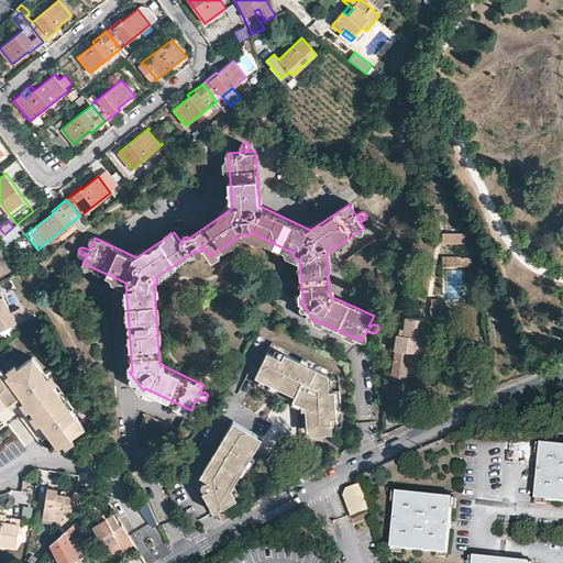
[(77,227),(73,221),(58,233),(63,239),(77,227)]
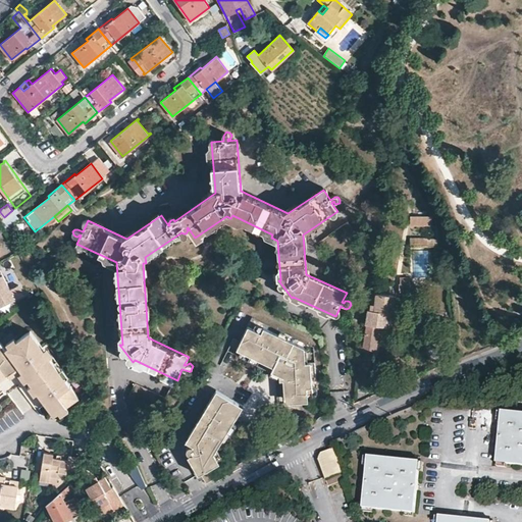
[(4,217),(2,219),(5,226),(17,217),(12,210),(4,217)]
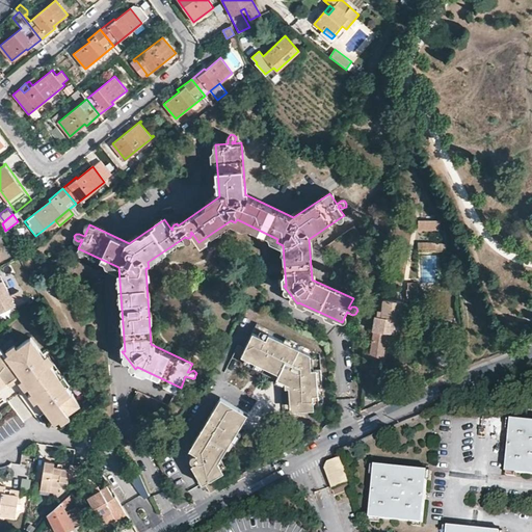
[(441,220),(419,220),(419,231),(441,231),(441,220)]
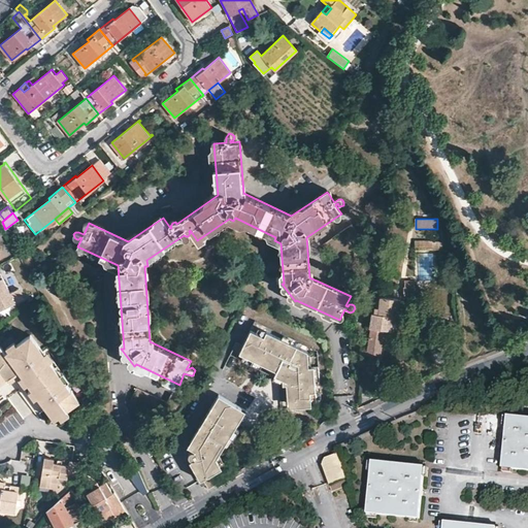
[(361,236),(353,225),(325,243),(333,255),(361,236)]
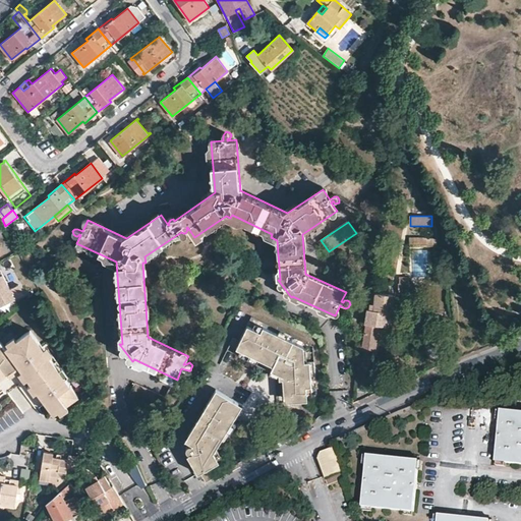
[(426,237),(410,237),(409,246),(437,246),(437,238),(426,238),(426,237)]
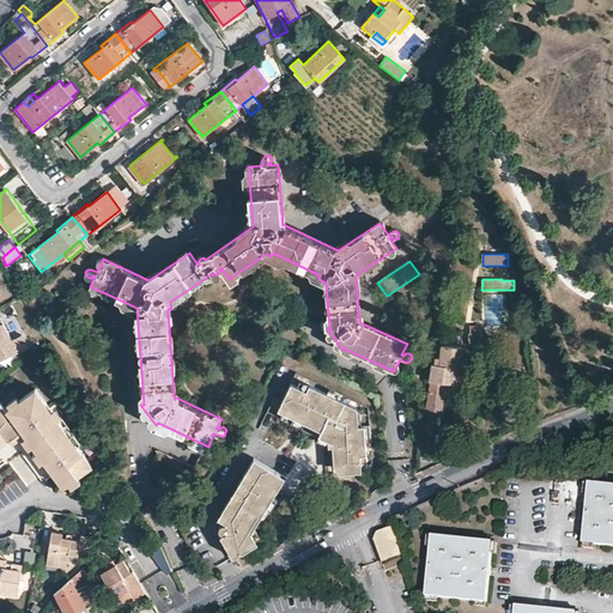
[(0,359),(28,346),(22,334),(12,339),(0,315),(0,359)]
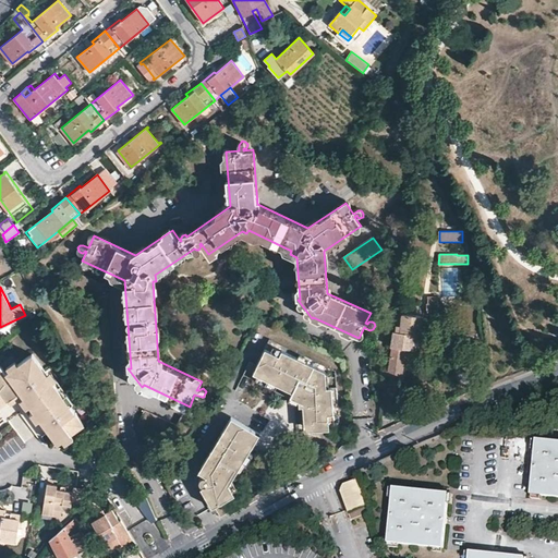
[(444,303),(438,303),(437,295),(427,296),(428,303),(426,303),(427,316),(445,315),(444,303)]
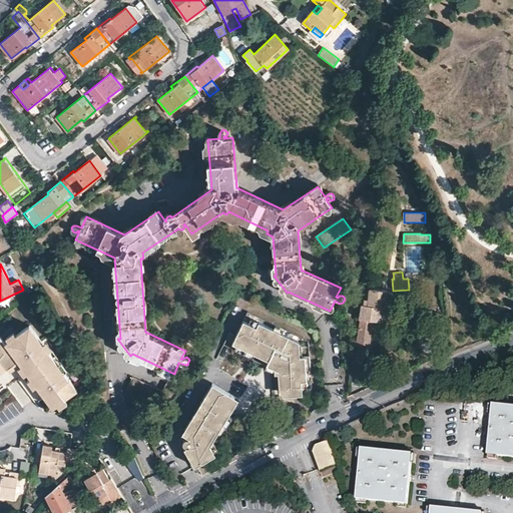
[(386,318),(389,291),(378,290),(379,288),(370,287),(368,305),(361,304),(359,317),(361,318),(360,318),(357,345),(370,347),(371,340),(373,320),(381,321),(386,318)]
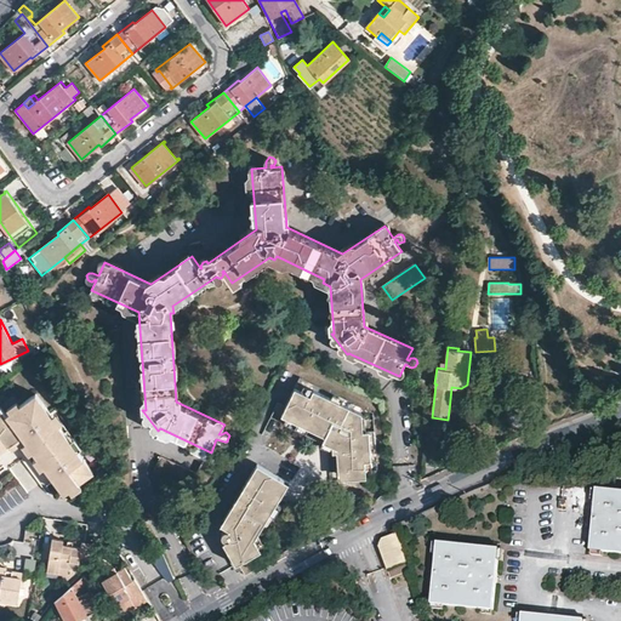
[(377,476),(374,411),(301,375),(286,404),(279,400),(272,414),(280,417),(283,412),(325,434),(323,439),(332,444),(332,450),(336,450),(337,468),(347,467),(347,477),(377,476)]
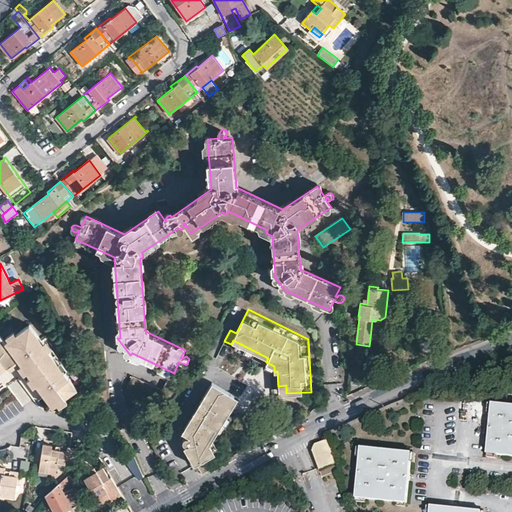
[(77,388),(23,316),(0,333),(0,364),(3,362),(6,367),(7,366),(15,361),(18,359),(13,352),(17,349),(25,359),(20,362),(37,385),(41,382),(49,392),(44,395),(52,406),(65,397),(77,388)]
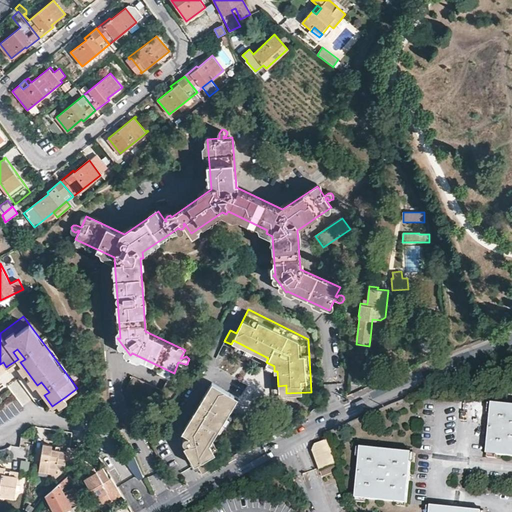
[(18,359),(20,362),(25,359),(17,349),(13,352),(18,359)]
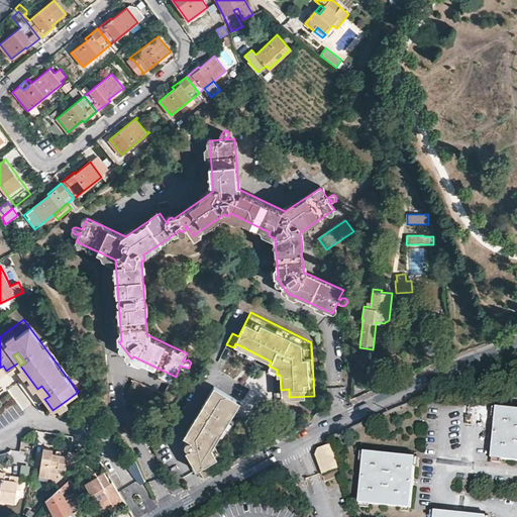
[(15,365),(7,370),(9,374),(17,368),(15,365)]
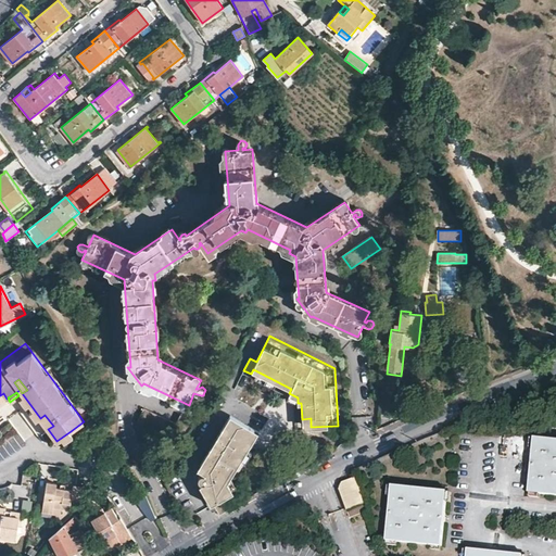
[(12,406),(1,414),(4,418),(7,417),(9,418),(20,411),(16,406),(14,408),(12,406)]
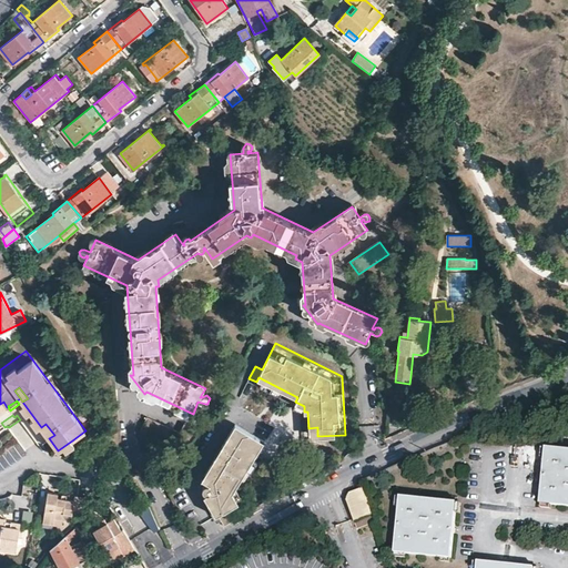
[(174,446),(180,433),(145,416),(140,428),(174,446)]
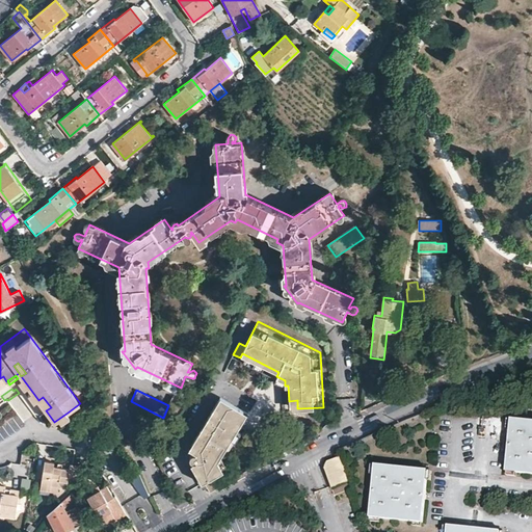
[(173,396),(168,405),(179,409),(183,401),(173,396)]
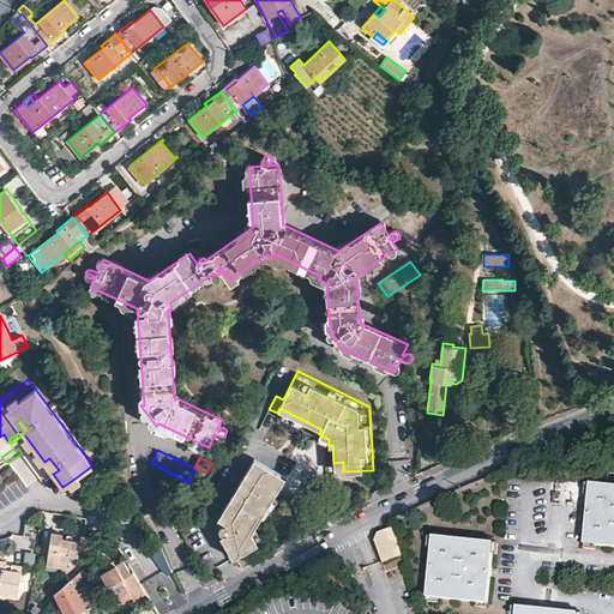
[(49,458),(44,462),(53,474),(59,470),(49,458)]
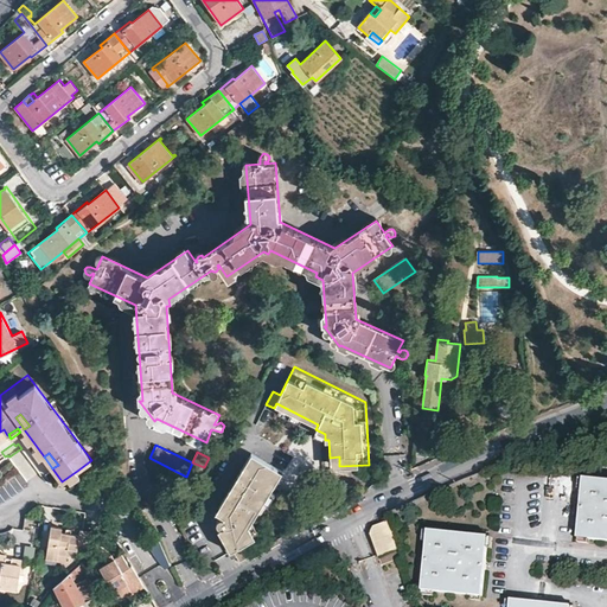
[(251,540),(248,536),(274,484),(275,484),(283,470),(251,453),(219,515),(229,519),(227,519),(224,521),(222,523),(222,525),(223,528),(224,530),(225,530),(223,532),(232,550),(235,549),(242,561),(251,555),(246,543),(251,540)]
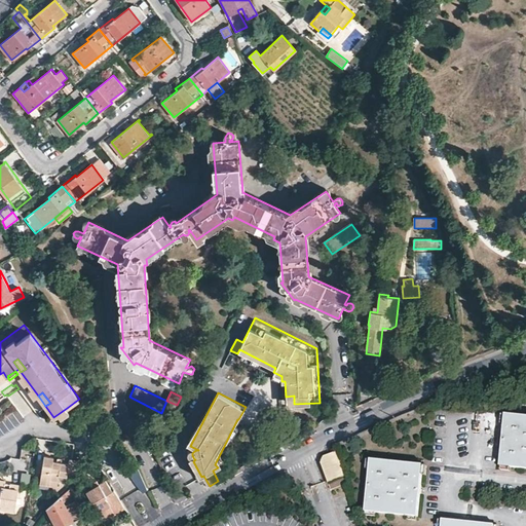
[(525,416),(508,415),(501,465),(525,467),(525,416)]
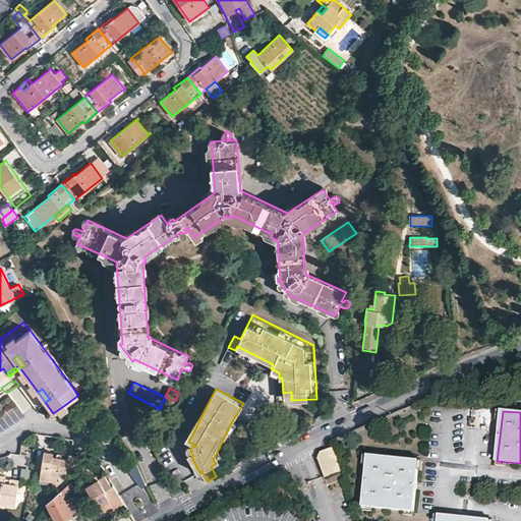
[(342,472),(334,449),(316,454),(325,478),(342,472)]
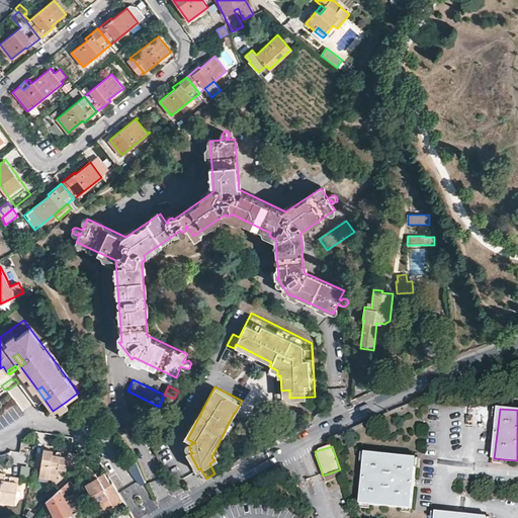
[(67,456),(61,455),(56,454),(52,454),(53,450),(42,448),(38,477),(49,479),(50,472),(57,473),(58,467),(66,468),(66,466),(76,467),(78,454),(68,452),(67,456)]
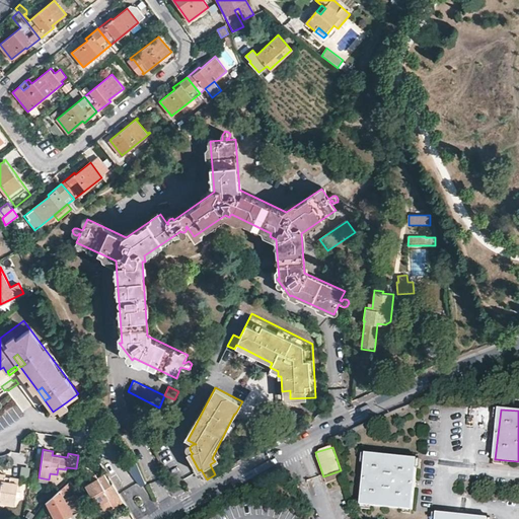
[(419,459),(368,453),(362,504),(414,510),(419,459)]
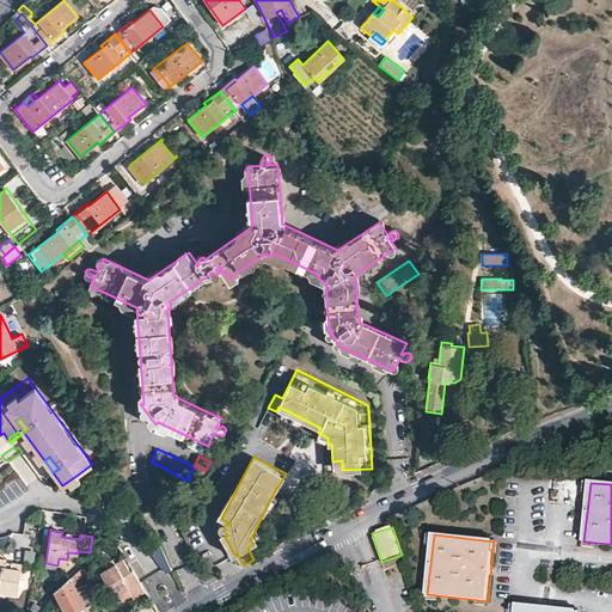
[(25,551),(25,564),(35,564),(36,552),(25,551)]
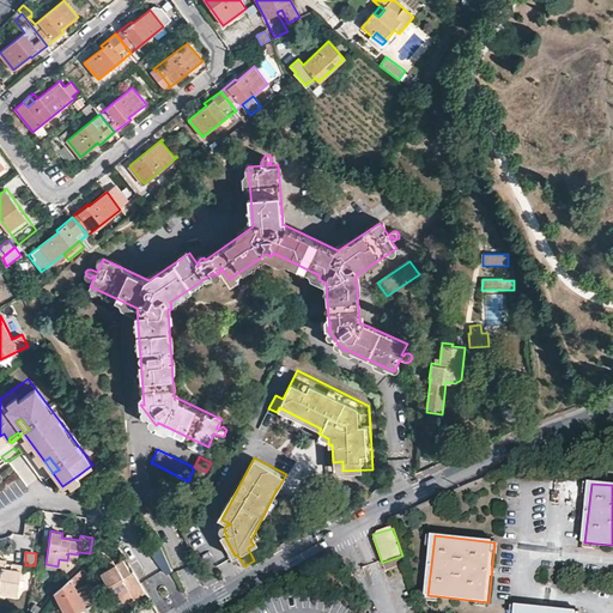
[(23,564),(12,563),(11,569),(6,568),(7,562),(7,559),(0,558),(0,588),(2,589),(1,593),(18,596),(20,578),(24,580),(25,569),(22,569),(23,564)]
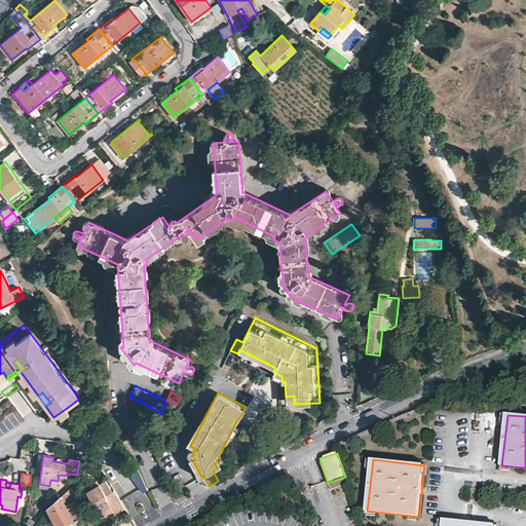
[(117,496),(114,490),(111,492),(105,481),(99,485),(92,489),(86,492),(98,512),(109,505),(114,515),(118,513),(116,509),(122,505),(117,496)]
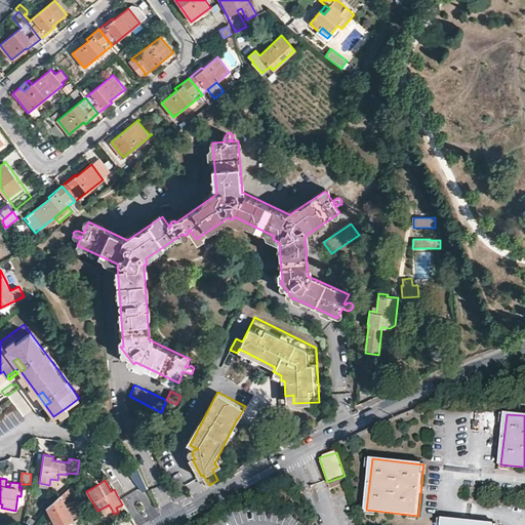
[(61,524),(84,514),(78,501),(66,507),(64,500),(74,490),(71,485),(48,506),(57,524),(55,524),(61,524)]
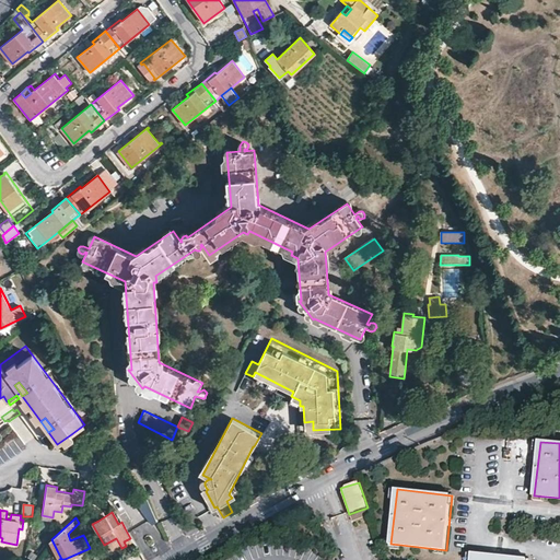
[(111,555),(121,548),(116,538),(104,545),(111,555)]
